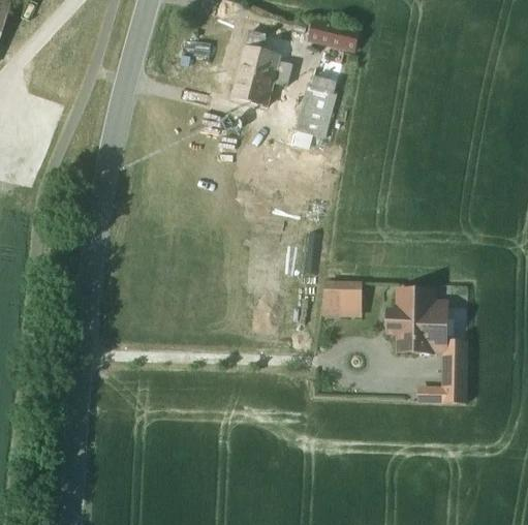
[(360,29),(313,19),(308,38),(332,44),(332,43),(354,49),(360,29)]
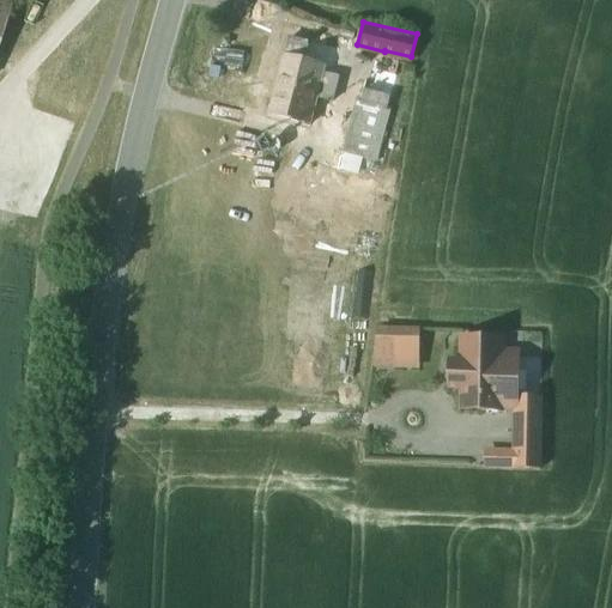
[(309,38),(288,34),(267,111),(309,123),(316,95),(332,99),(339,73),(323,70),(325,62),(304,58),(309,38)]
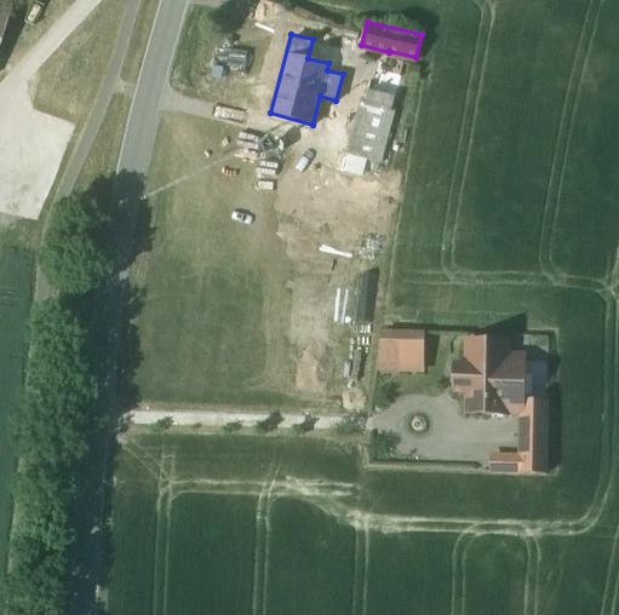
[(365,101),(359,99),(345,151),(377,161),(389,113),(394,96),(367,90),(365,101)]
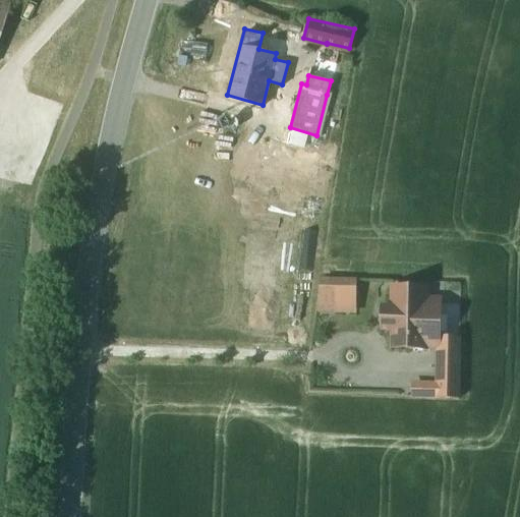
[(310,174),(272,168),(270,184),(307,190),(310,174)]
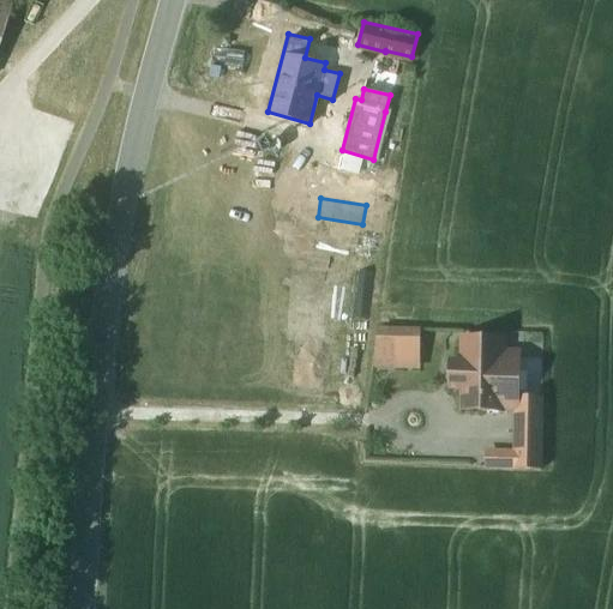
[(419,326),(378,326),(377,344),(419,345),(419,326)]
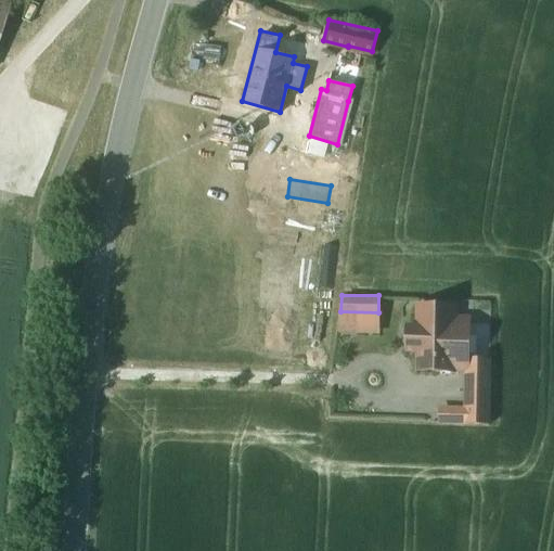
[(455,305),(417,304),(416,325),(408,325),(407,348),(419,348),(417,368),(452,369),(452,367),(465,367),(467,367),(467,357),(467,318),(455,317),(455,305)]
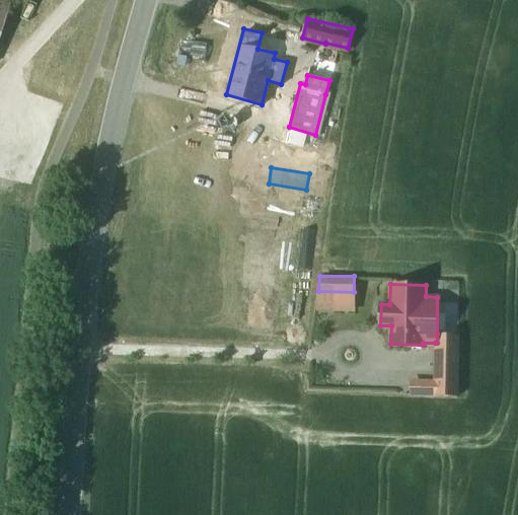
[(457,334),(437,334),(437,343),(435,343),(435,380),(434,393),(434,394),(456,394),(457,334)]
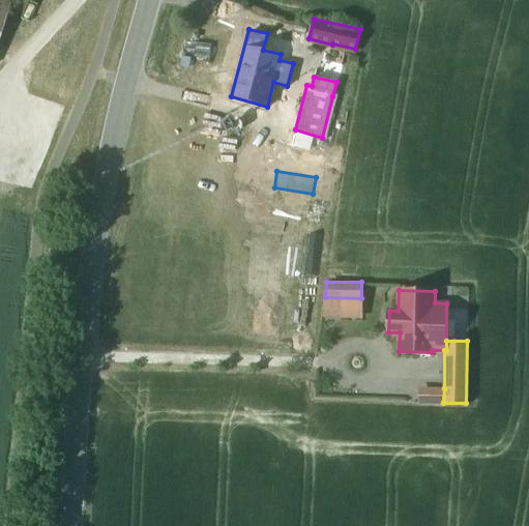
[(444,388),(422,387),(422,402),(443,402),(444,388)]
